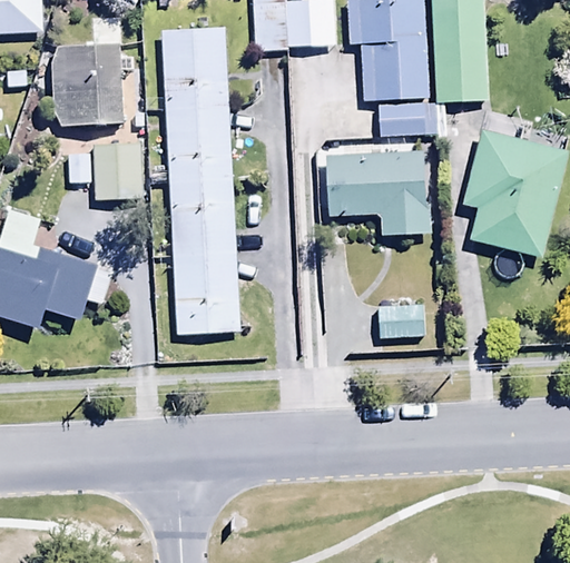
[(0,0),(0,33),(42,32),(41,0),(0,0)]
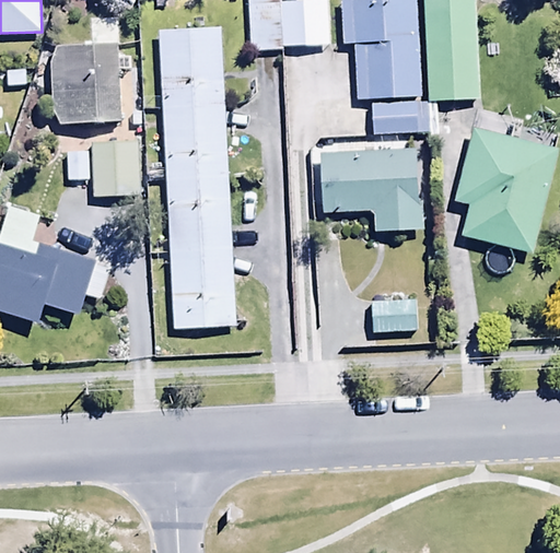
[(247,0),(249,48),(284,48),(283,45),(305,45),(304,0),(247,0)]
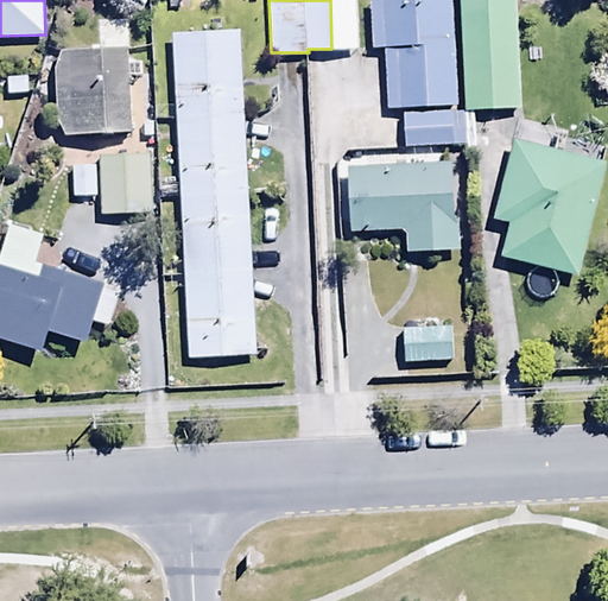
[(368,0),(372,46),(381,46),(385,107),(458,102),(451,0),(368,0)]
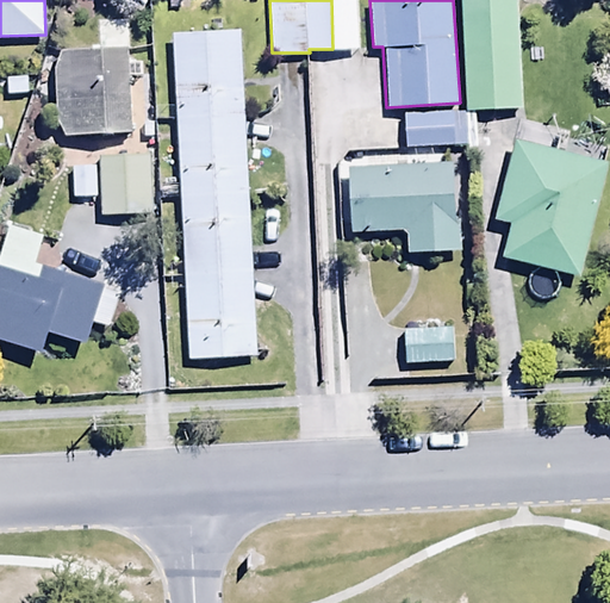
[(459,0),(465,109),(521,105),(515,0),(459,0)]
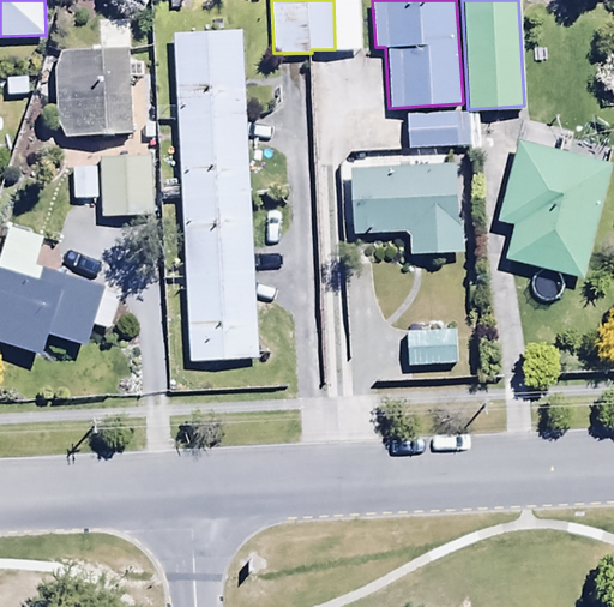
[(259,356),(242,30),(174,34),(191,360),(259,356)]
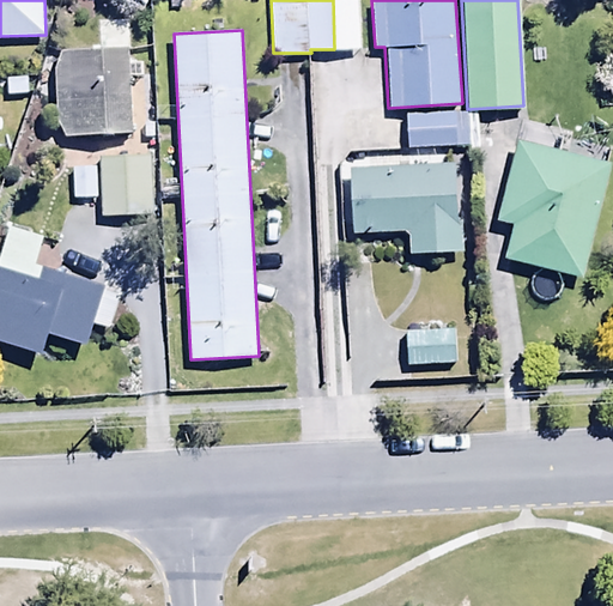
[(59,133),(132,133),(132,52),(59,52),(59,133)]
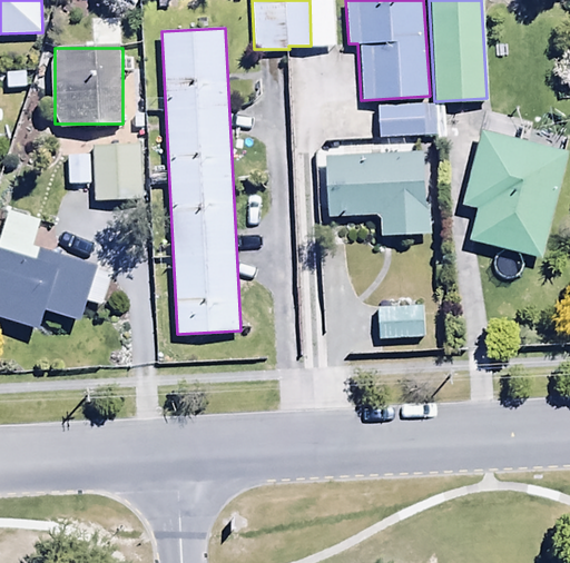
[(312,50),(292,50),(292,86),(312,86),(312,50)]
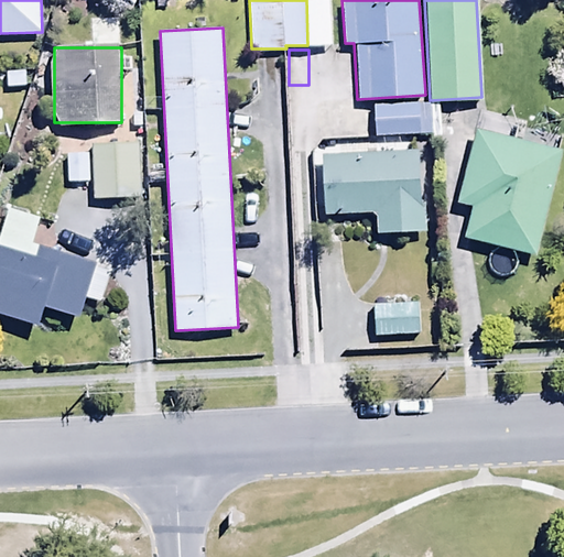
[(440,134),(440,102),(375,104),(375,134),(440,134)]
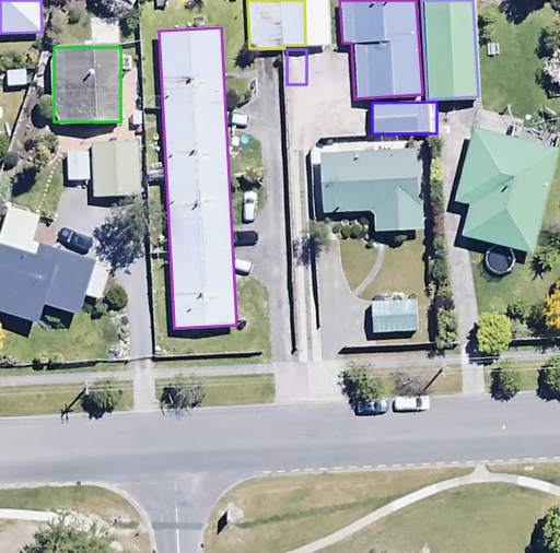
[(534,254),(558,146),(474,128),(457,200),(469,203),(461,236),(534,254)]
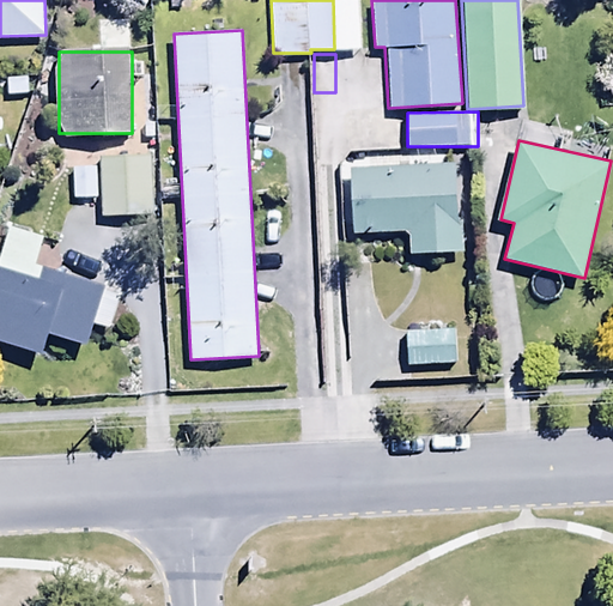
[(410,252),(462,249),(460,183),(463,183),(462,150),(352,155),(356,232),(408,230),(410,252)]
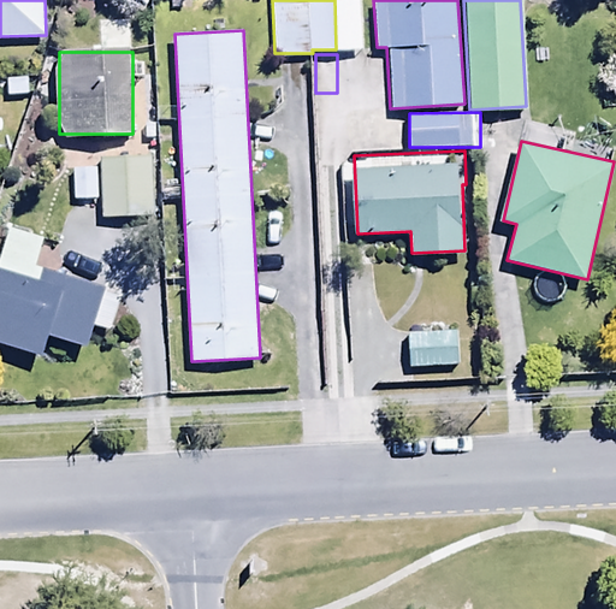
[(155,213),(152,154),(101,158),(105,216),(155,213)]
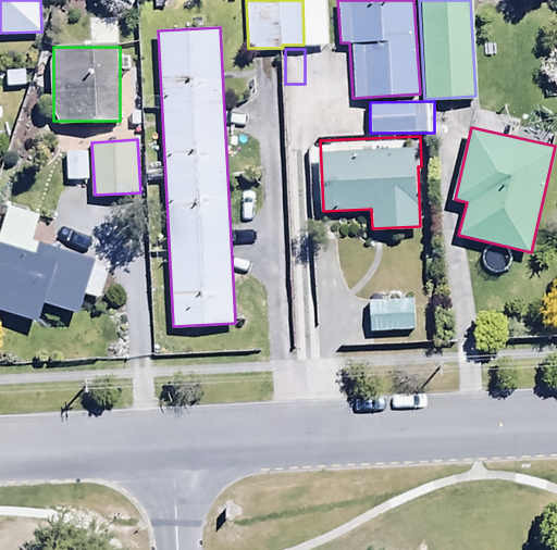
[(88,149),(66,149),(66,179),(88,179),(88,149)]
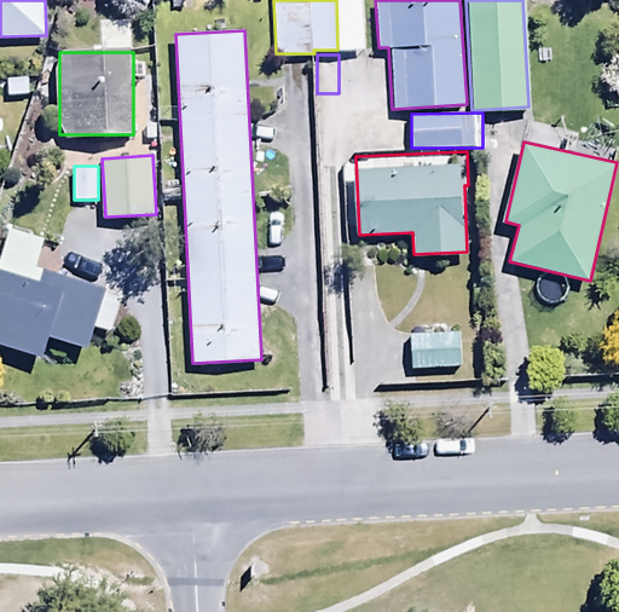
[(0,344),(45,359),(52,339),(87,351),(96,328),(109,333),(122,293),(36,263),(45,241),(10,229),(0,258),(0,344)]
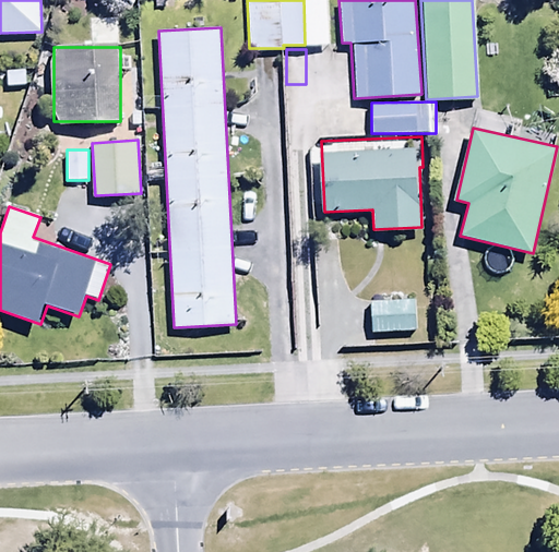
[(370,298),(371,330),(417,330),(417,298),(370,298)]
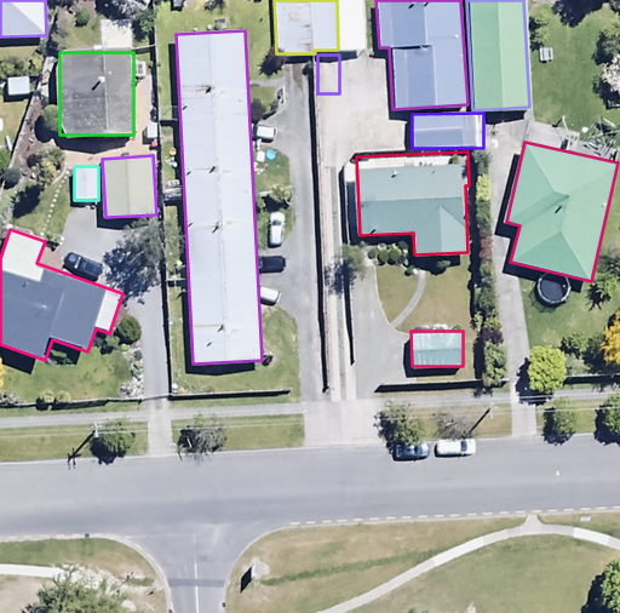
All buildings are outlined.
